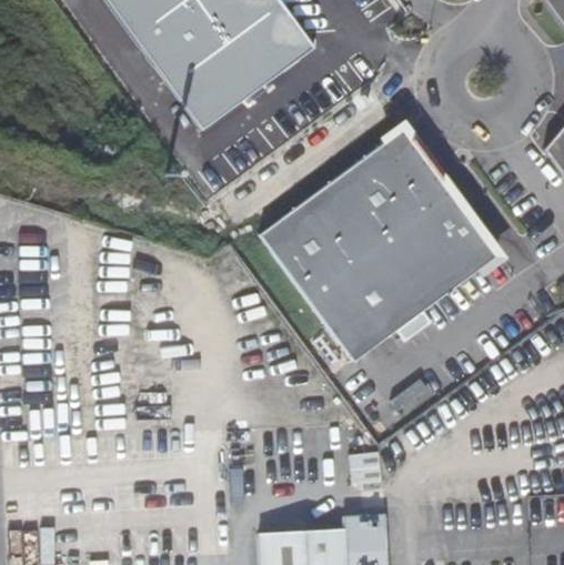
[(293,16),(282,0),(108,0),(200,125),(314,43),(293,16)]
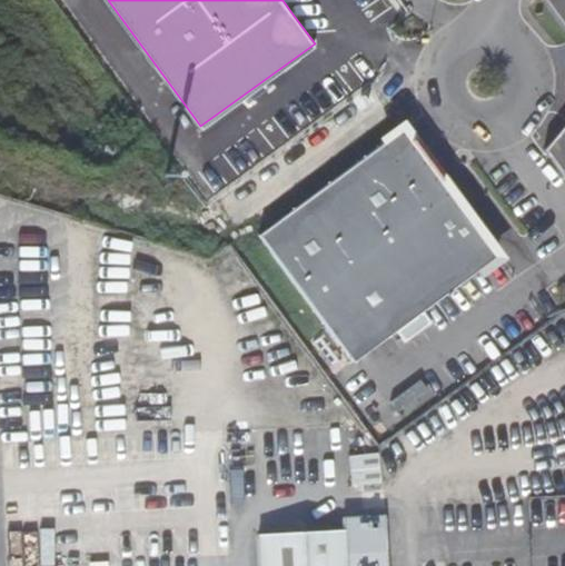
[(298,0),(283,0),(294,16),(304,8),(298,0)]
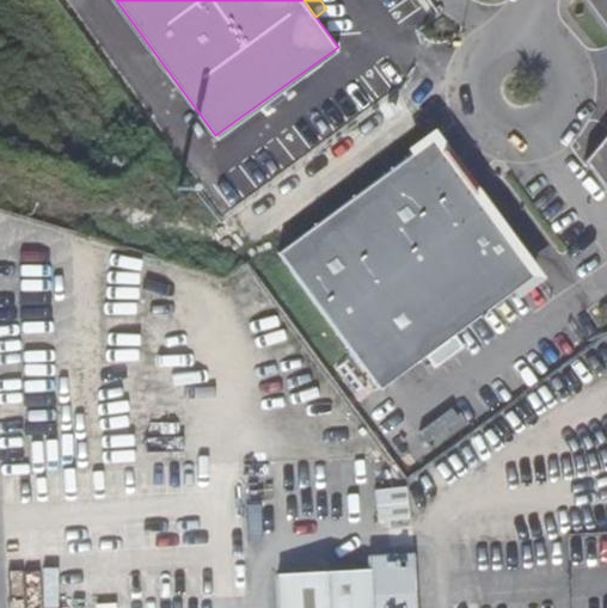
[(606,0),(584,0),(606,31),(606,140),(587,165),(606,191),(606,0)]
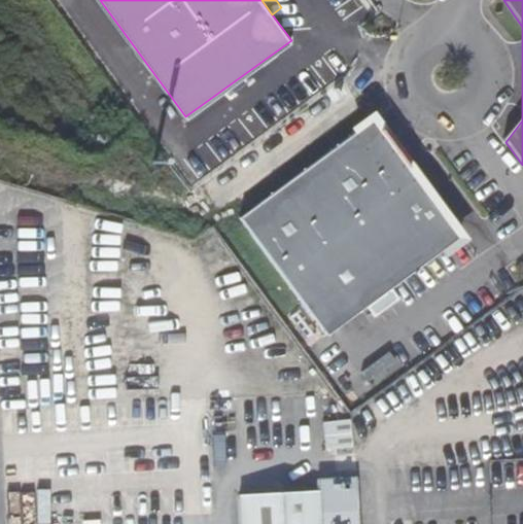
[(327,334),(459,239),(373,120),(241,215),(327,334)]
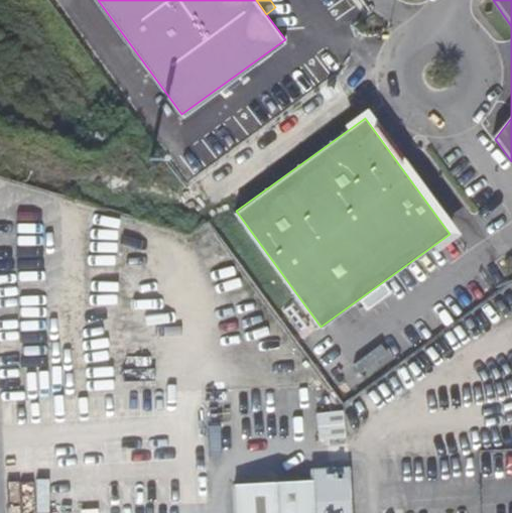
[(312,512),(312,497),(311,482),(233,488),(235,512),(312,512)]
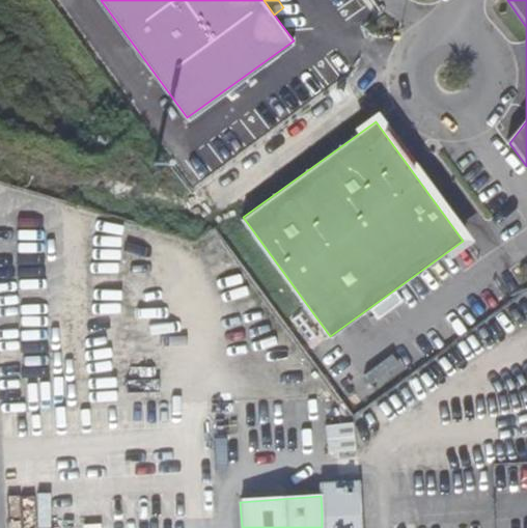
[(359,527),(358,508),(322,511),(322,527),(359,527)]
